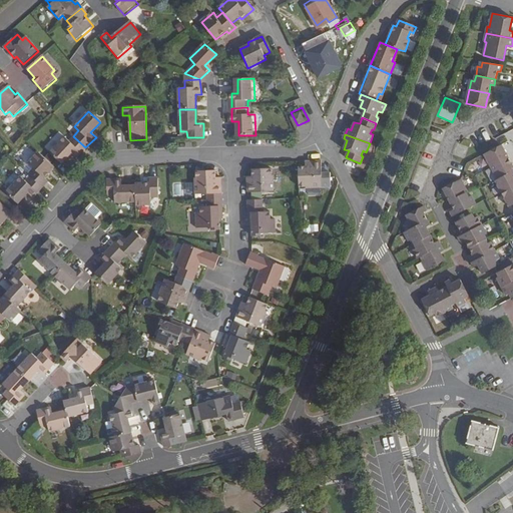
[(76,157),(85,147),(73,136),(68,141),(64,137),(49,152),(61,164),(72,153),(76,157)]
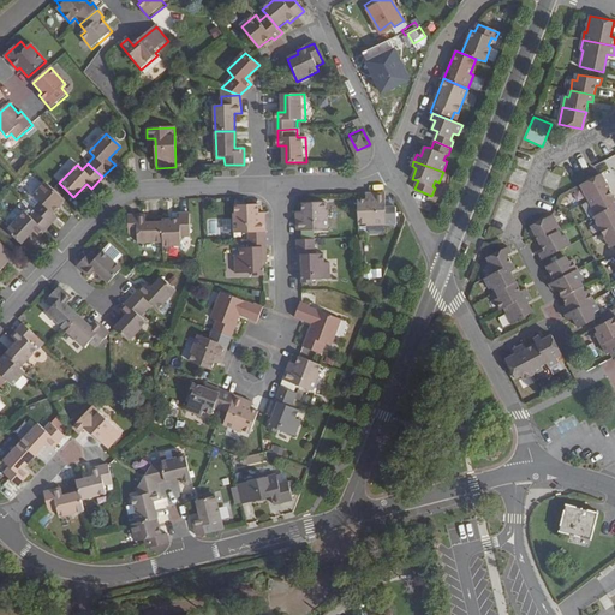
[(580,184),(587,199),(608,189),(599,173),(580,184)]
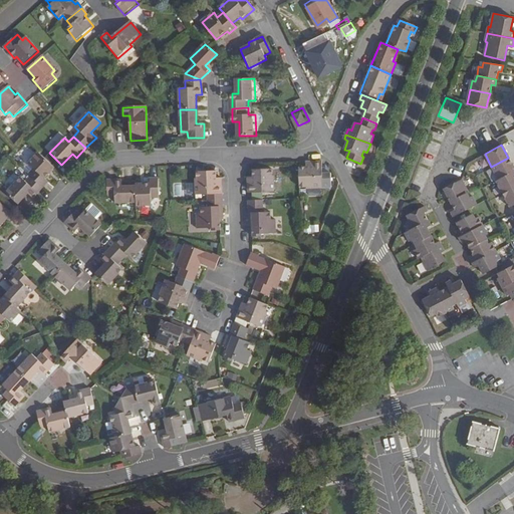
[(30,177),(42,188),(47,182),(44,178),(54,168),(38,153),(28,163),(33,169),(27,174),(30,177)]
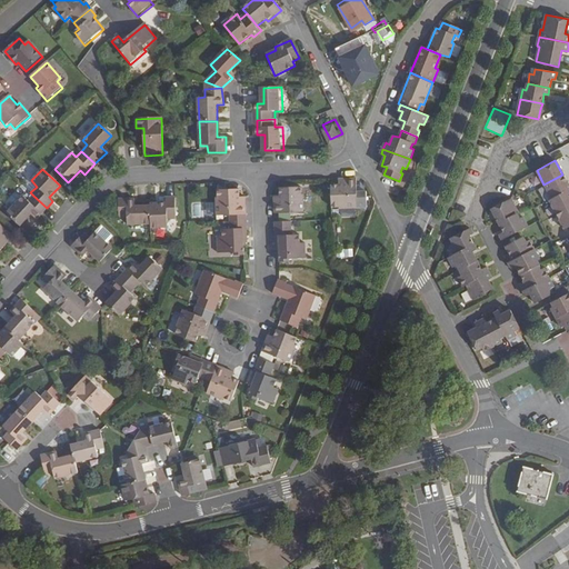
[(568,186),(562,175),(543,185),(551,198),(568,189),(568,186)]
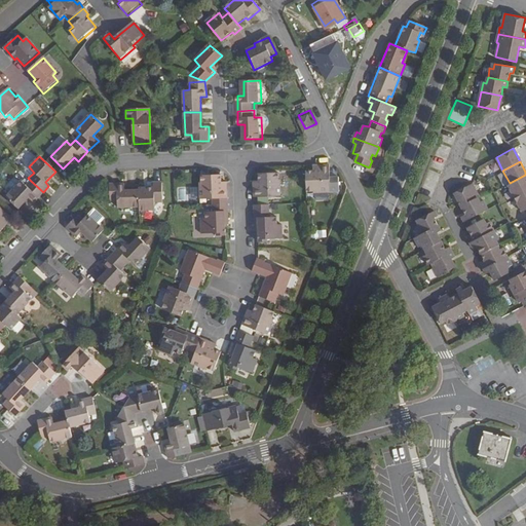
[(329,191),(329,163),(311,164),(311,171),(305,171),(305,191),(312,191),(312,192),(329,191)]
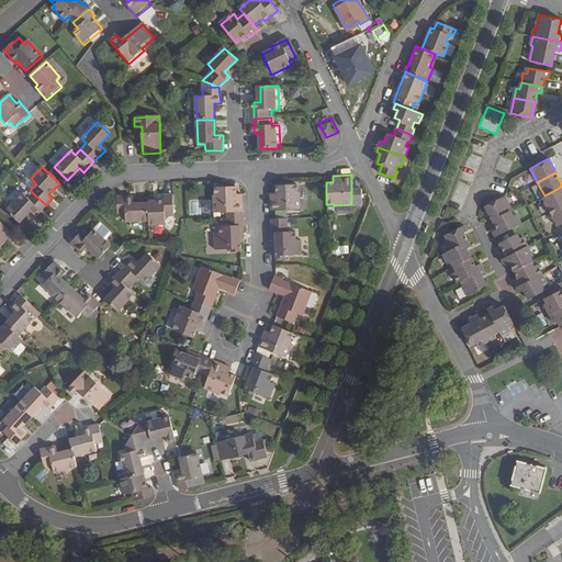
[(296,184),(274,184),(274,193),(269,193),(270,211),(299,210),(299,192),(296,191),(296,184)]
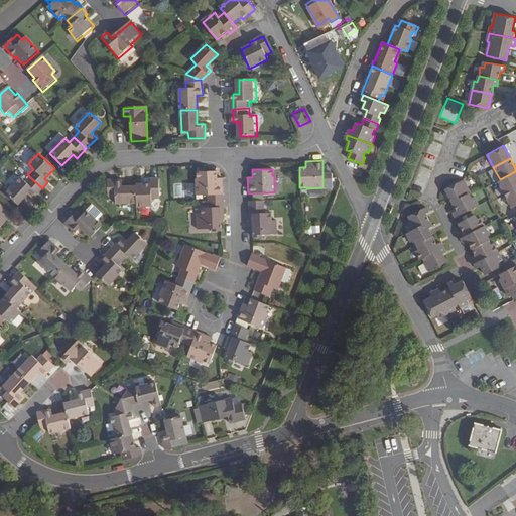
[(217,178),(216,171),(197,172),(197,179),(195,179),(196,196),(208,196),(223,195),(223,178),(217,178)]
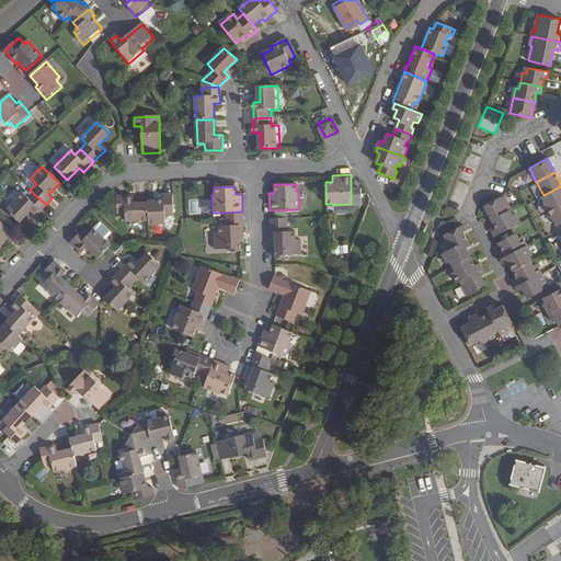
[(560,186),(544,195),(541,197),(548,210),(560,204),(560,186)]
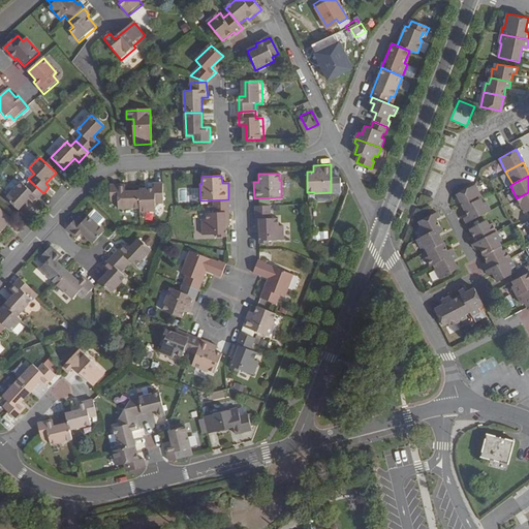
[(6,198),(19,210),(28,199),(33,204),(43,193),(31,182),(26,187),(21,183),(6,198)]
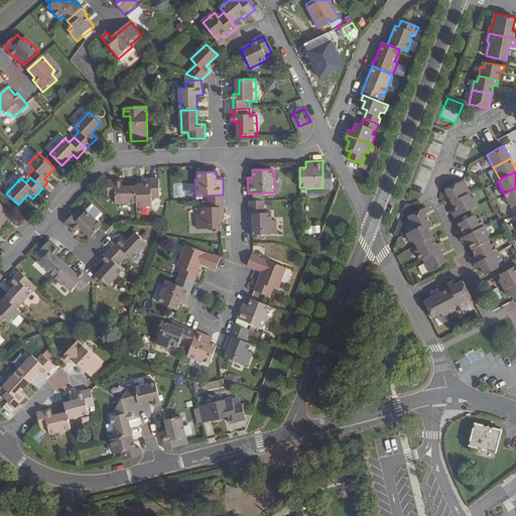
[(151,184),(136,184),(136,186),(137,204),(137,207),(152,207),(152,199),(160,199),(159,179),(151,179),(151,184)]
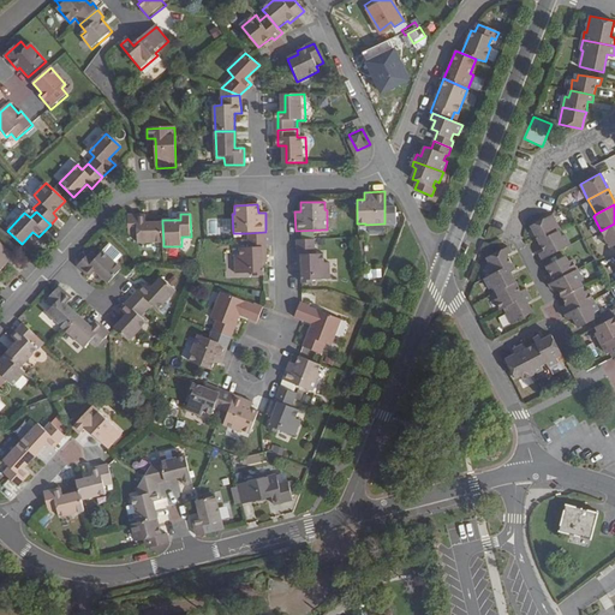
[(163,243),(162,222),(145,224),(145,215),(129,216),(129,236),(137,236),(137,243),(163,243)]
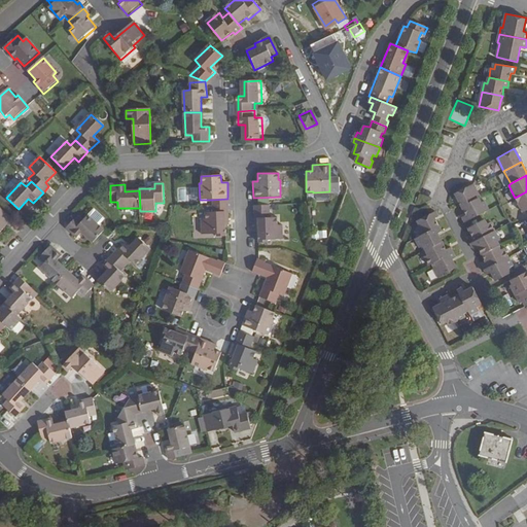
[(479,198),(471,184),(454,194),(461,207),(477,199),(479,198)]
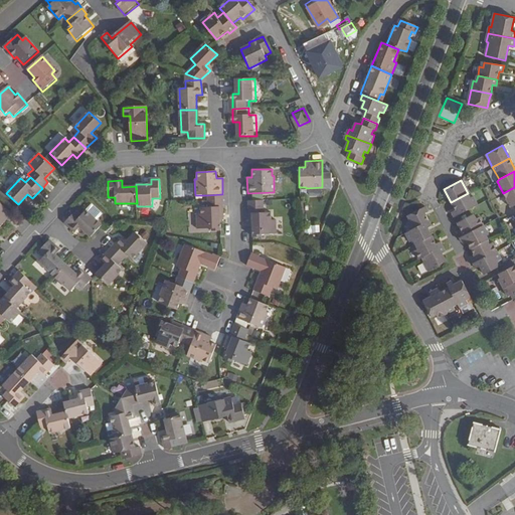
[(514,187),(503,193),(510,207),(514,204),(514,187)]
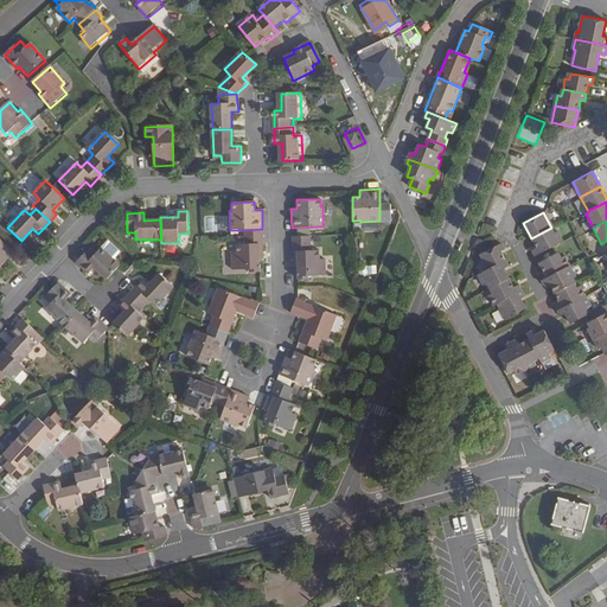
[(244,230),(244,237),(244,244),(236,246),(237,254),(231,254),(232,270),(249,270),(249,273),(261,273),(260,260),(263,260),(262,229),(244,230)]
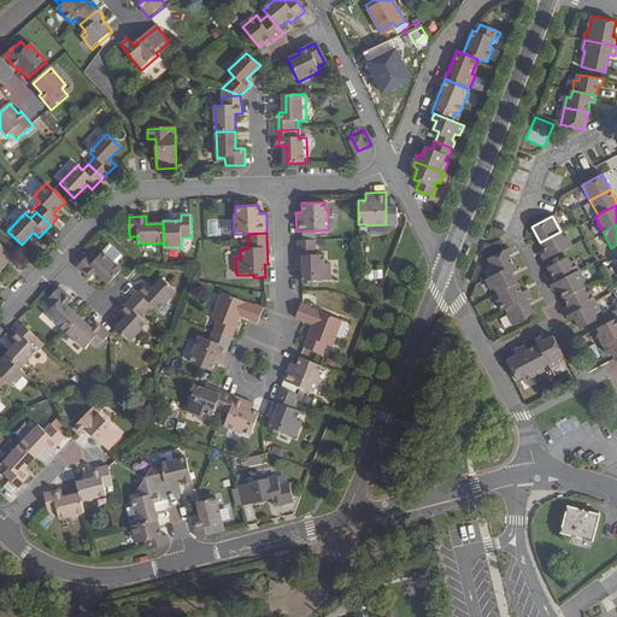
[(558,233),(540,242),(544,252),(540,254),(542,260),(570,246),(565,235),(562,238),(558,233)]
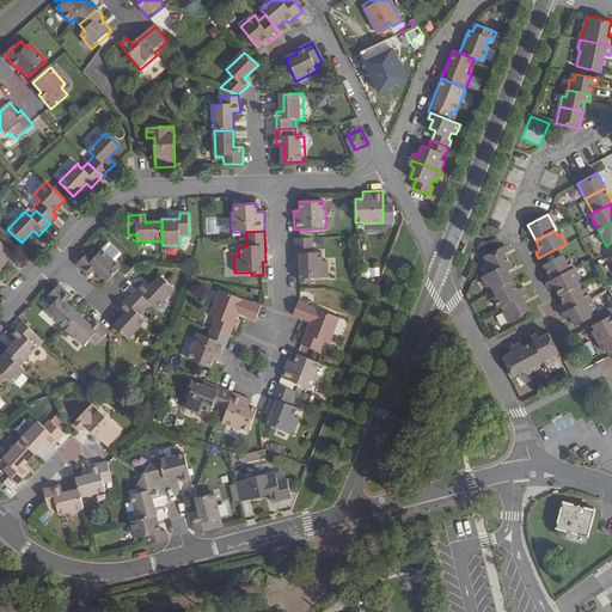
[(313,252),(313,238),(294,239),(297,269),(300,269),(301,282),(311,281),(311,279),(328,277),(328,261),(322,261),(322,252),(313,252)]
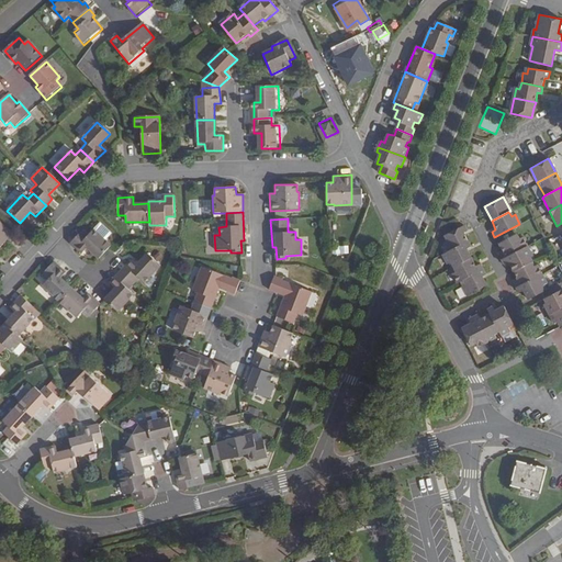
[(0,247),(12,235),(0,224),(0,247)]
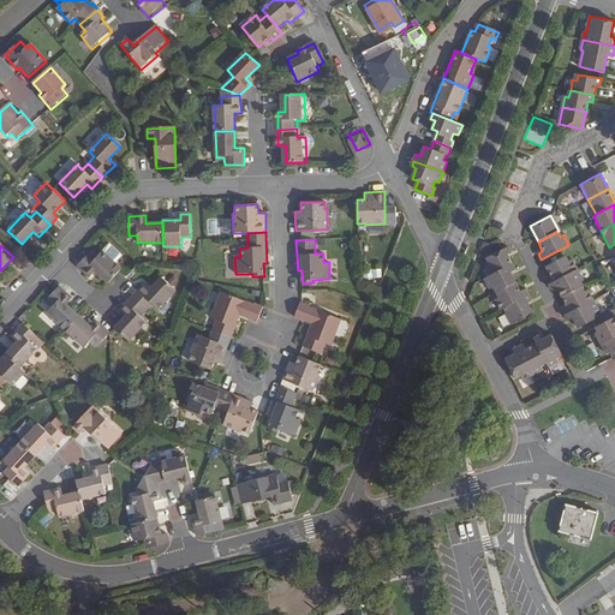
[(511,254),(507,248),(484,258),(488,264),(484,267),(489,276),(512,266),(506,255),(511,254)]
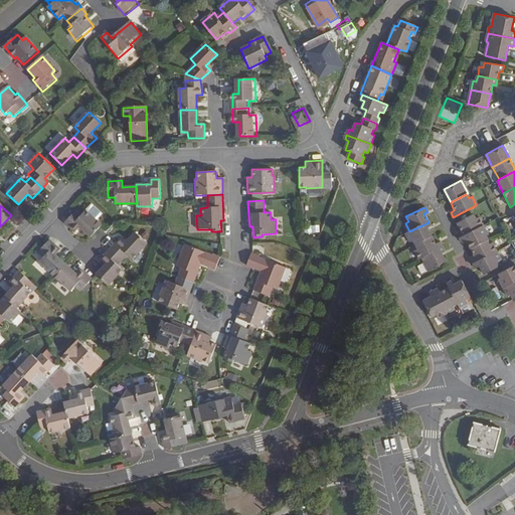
[(102,225),(86,210),(80,214),(76,210),(65,222),(75,232),(80,227),(91,236),(102,225)]
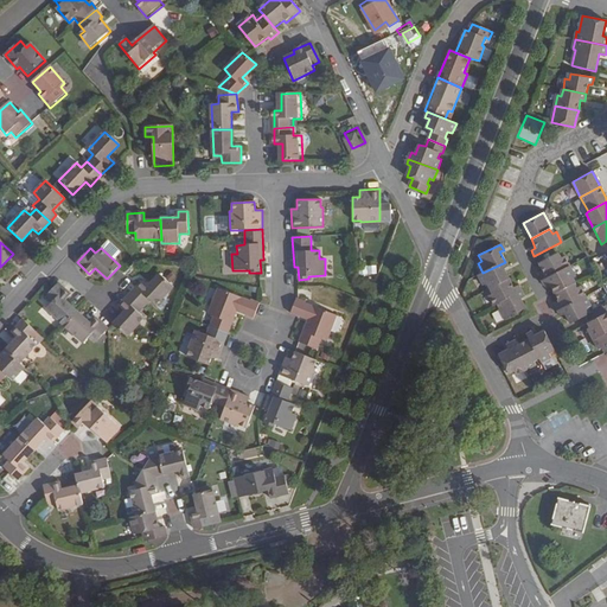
[(538,275),(541,280),(568,266),(563,256),(560,259),(556,253),(537,262),(543,273),(538,275)]
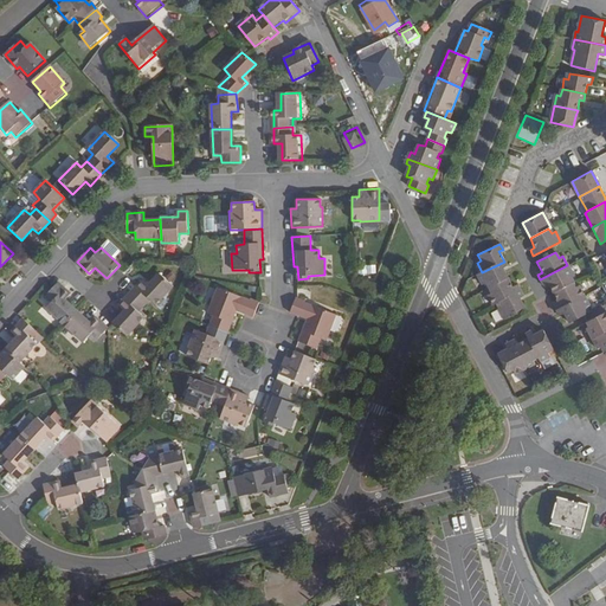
[(504,262),(482,272),(476,276),(481,285),(485,283),(488,289),(507,278),(502,269),(507,268),(504,262)]
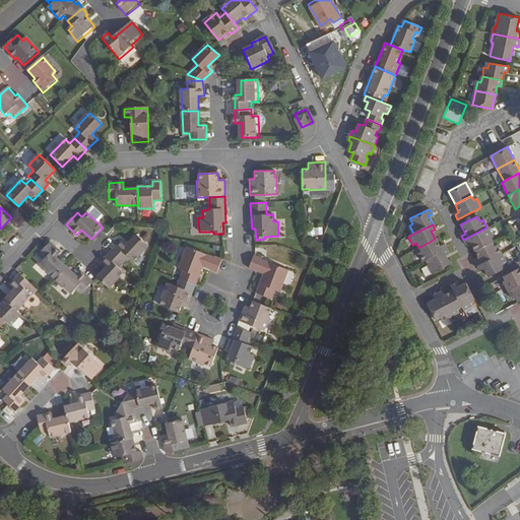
[(469,243),(474,251),(491,243),(492,242),(490,238),(492,237),(486,228),(463,240),(466,245),(469,243)]
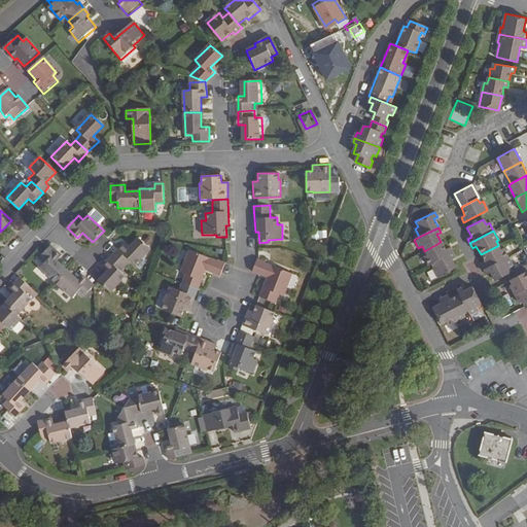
[(113,254),(126,267),(131,261),(135,266),(150,249),(138,238),(129,249),(124,245),(113,254)]
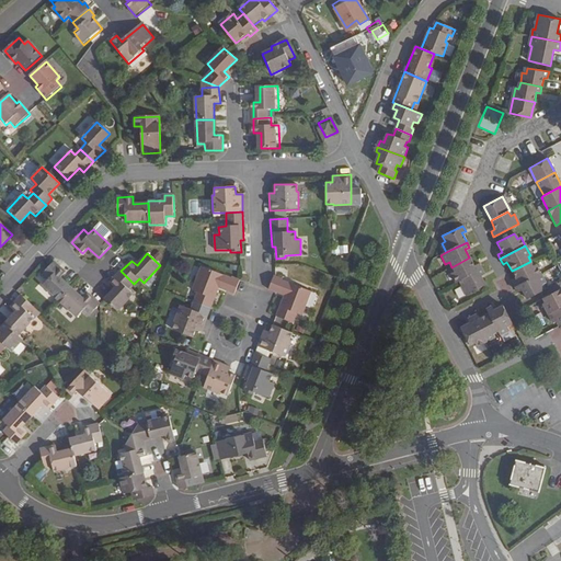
[(469,258),(451,267),(455,272),(450,274),(456,283),(461,279),(481,270),(478,264),(474,266),(469,258)]
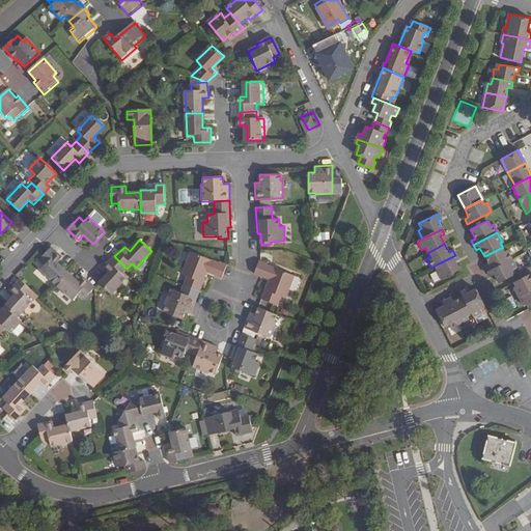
[(56,285),(67,273),(56,262),(61,257),(51,247),(39,259),(44,263),(39,269),(56,285)]
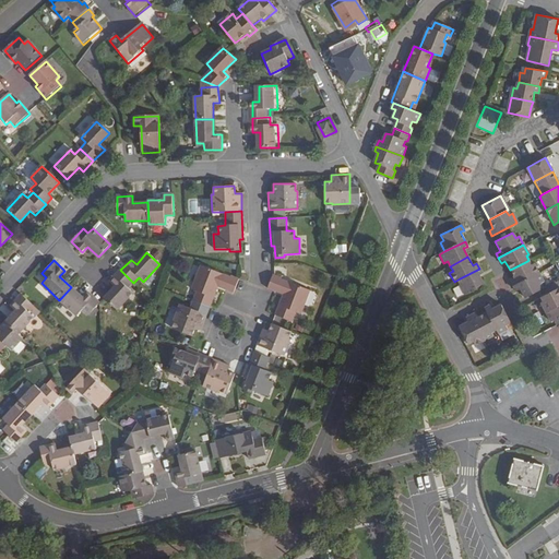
[(510,281),(513,286),(538,273),(534,264),(530,265),(527,261),(510,270),(514,280),(510,281)]
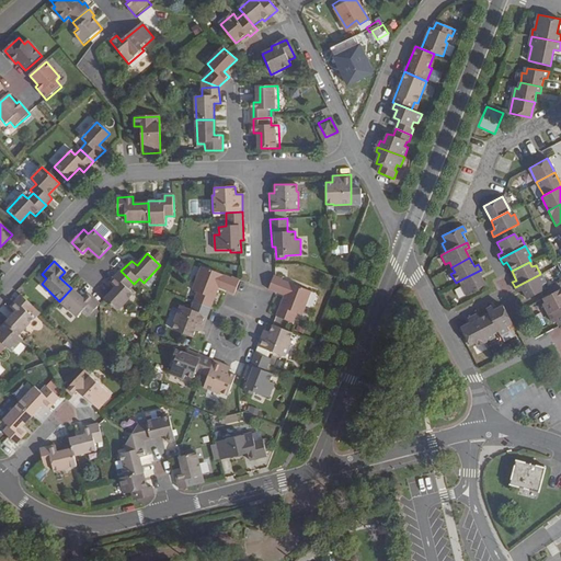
[(194,302),(212,309),(219,288),(235,294),(240,279),(232,276),(231,277),(202,267),(193,292),(198,294),(194,302)]
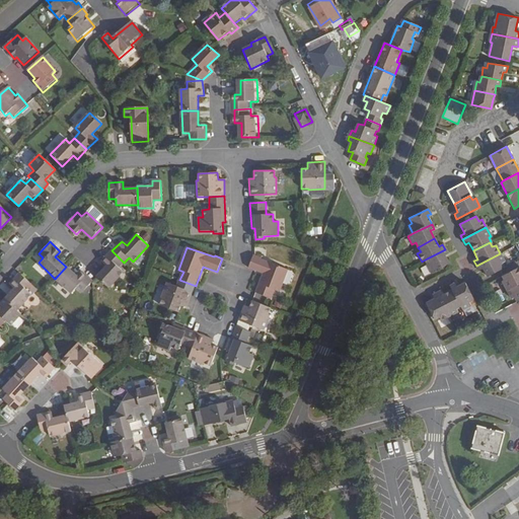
[(445,249),(427,258),(429,264),(426,266),(431,274),(448,265),(444,256),(448,254),(445,249)]
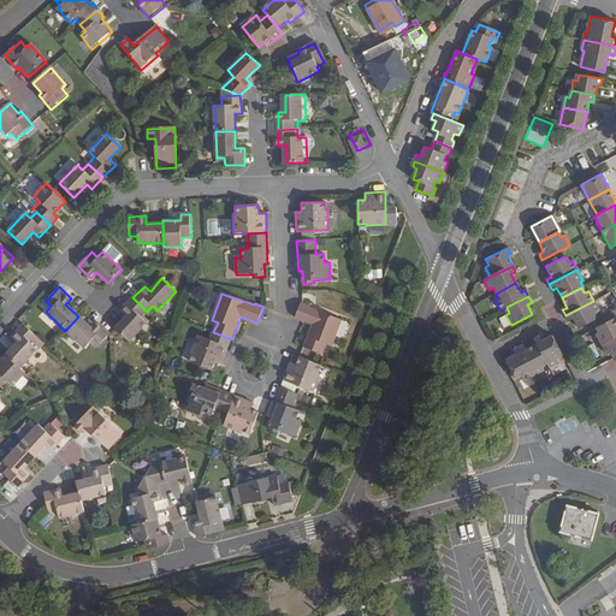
[(123,320),(116,329),(129,342),(147,323),(141,318),(147,312),(132,297),(122,311),(126,315),(123,320)]
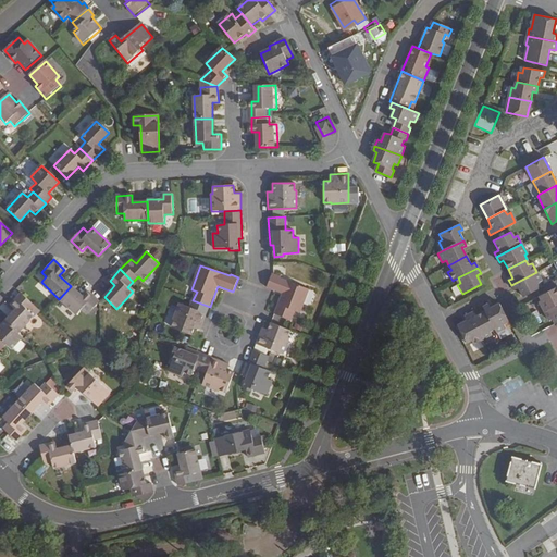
[(518,288),(522,297),(540,288),(537,284),(542,282),(536,272),(511,285),(514,291),(518,288)]
